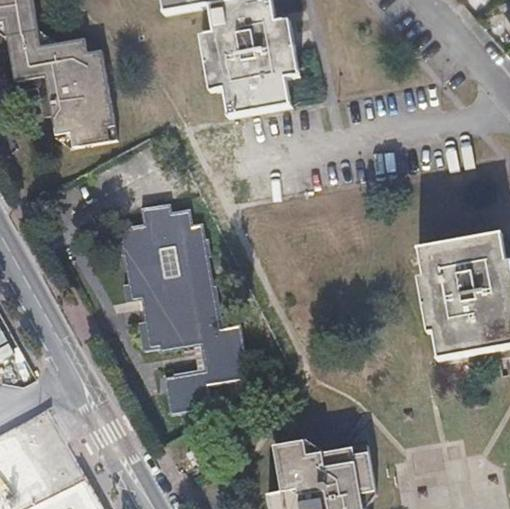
[(69,130),(72,145),(116,138),(101,48),(86,50),(84,36),(39,43),(32,0),(0,0),(0,19),(4,19),(14,78),(16,78),(17,87),(37,84),(42,113),(51,112),(55,132),(69,130)]
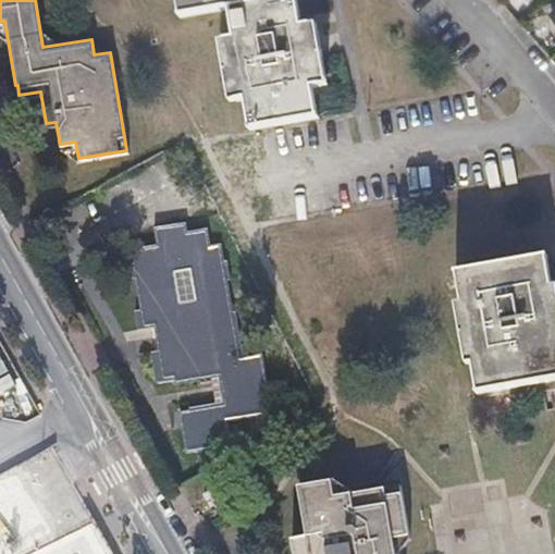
[(244,98),(249,126),(315,114),(310,86),(320,84),(316,52),(310,53),(306,25),(290,28),(287,15),(296,14),(294,0),(274,0),(247,4),(246,0),(176,0),(179,15),(230,7),(234,38),(226,39),(235,99),(244,98)]
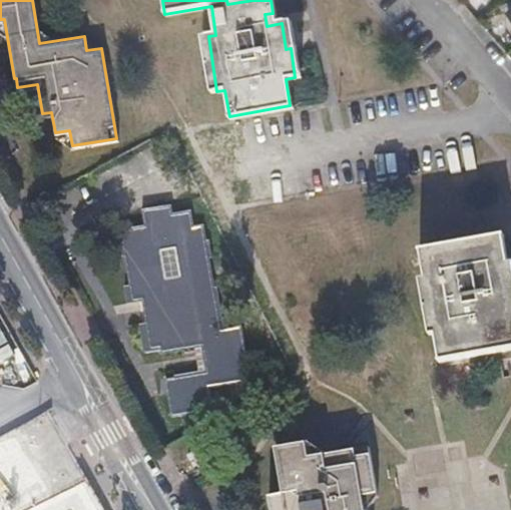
[(166,375),(172,414),(213,407),(209,384),(249,377),(239,324),(211,328),(210,319),(219,318),(212,286),(210,287),(205,260),(206,259),(202,237),(200,238),(197,223),(188,224),(186,207),(167,209),(166,203),(136,207),(138,224),(111,229),(115,256),(119,256),(123,286),(119,287),(122,304),(140,301),(143,322),(139,322),(143,348),(160,346),(160,350),(181,347),(181,348),(193,347),(191,332),(198,331),(204,366),(166,375)]
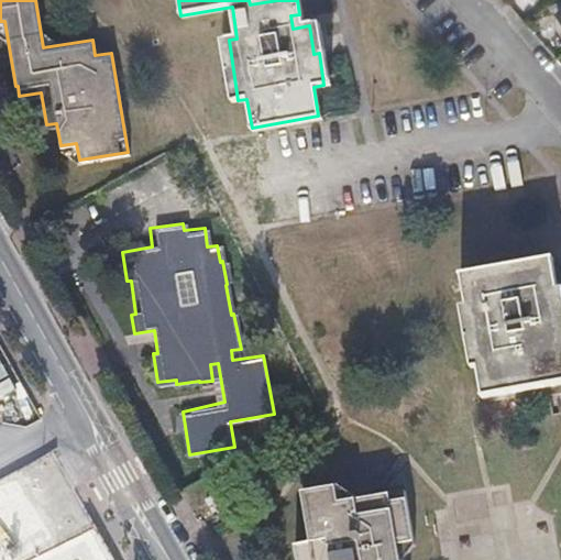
[(464,268),(486,391),(560,376),(560,311),(557,311),(547,253),(464,268)]
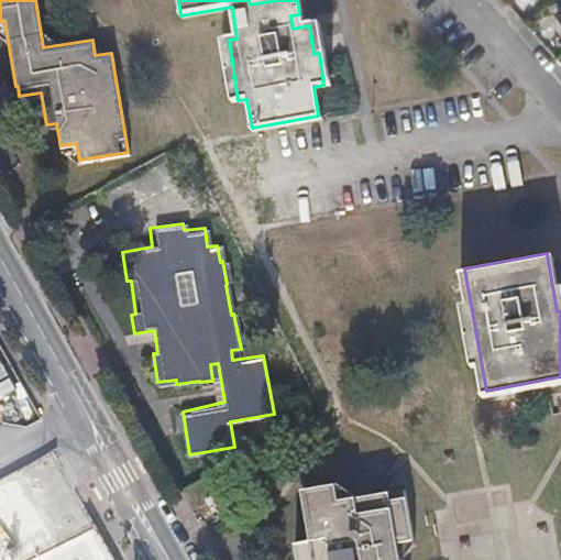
[(399,559),(396,542),(413,539),(403,487),(338,501),(336,486),(300,493),(310,544),(295,547),(296,559),(399,559)]
